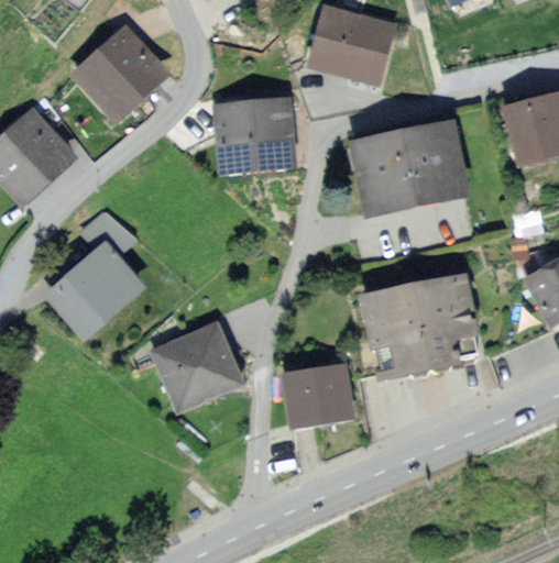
[(399,25),(325,2),(305,66),(379,89),(399,25)]
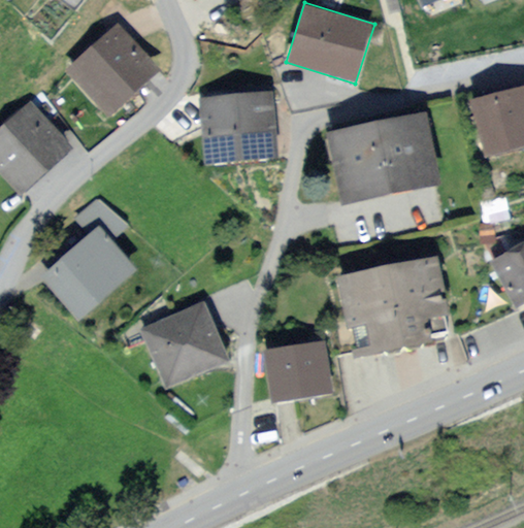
[(164,68),(120,22),(67,71),(111,119),(164,68)]
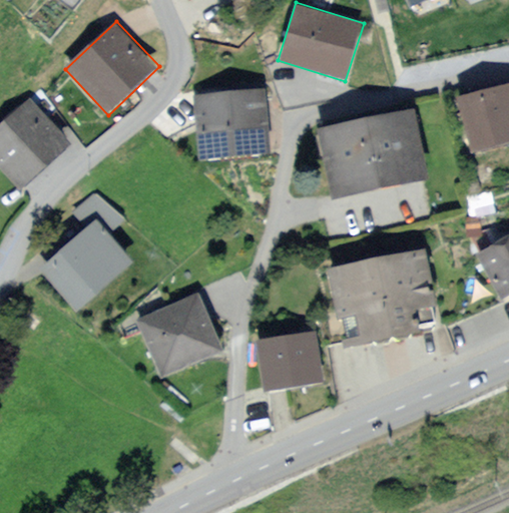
[(508,84),(455,96),(467,151),(508,142),(508,84)]
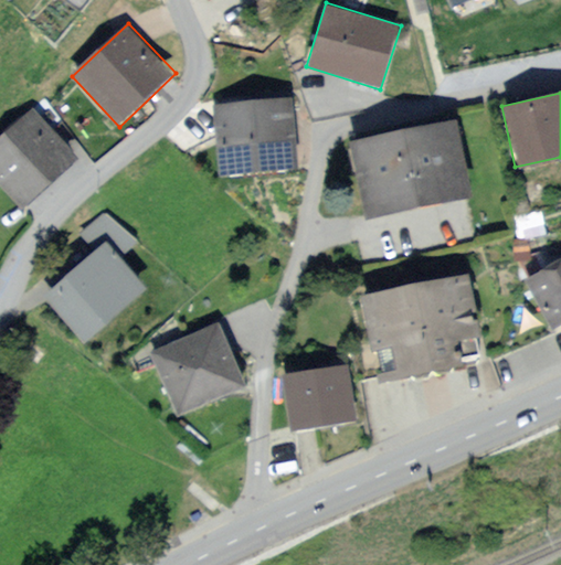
[(296,100),(215,104),(219,173),(299,170),(296,100)]
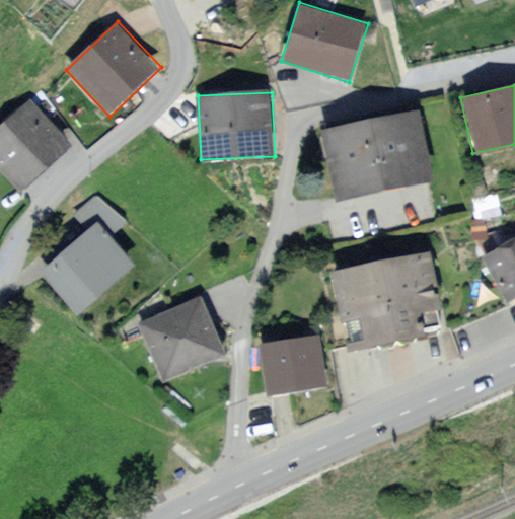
[(70,149),(31,102),(0,128),(0,174),(16,195),(70,149)]
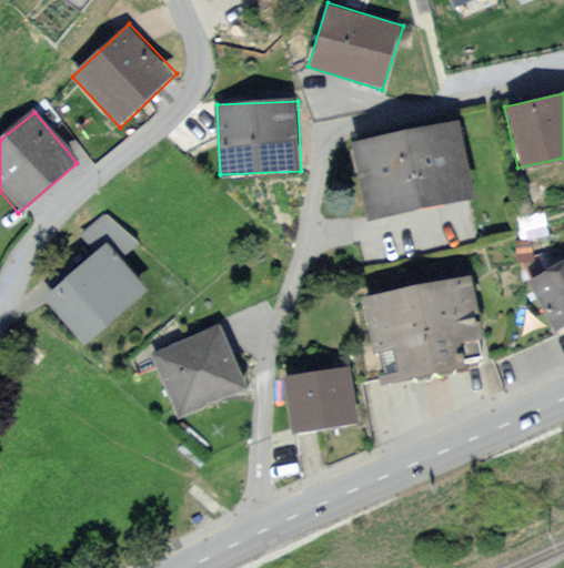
[(459,118),(346,141),(363,221),(475,198),(459,118)]
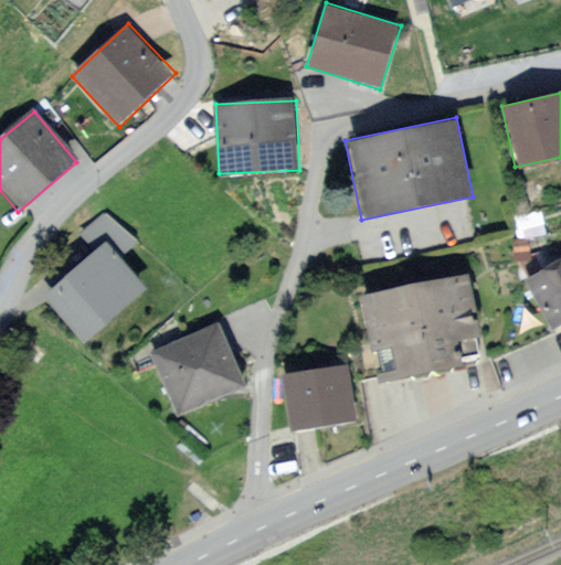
[(146,292),(106,246),(44,298),(83,344),(146,292)]
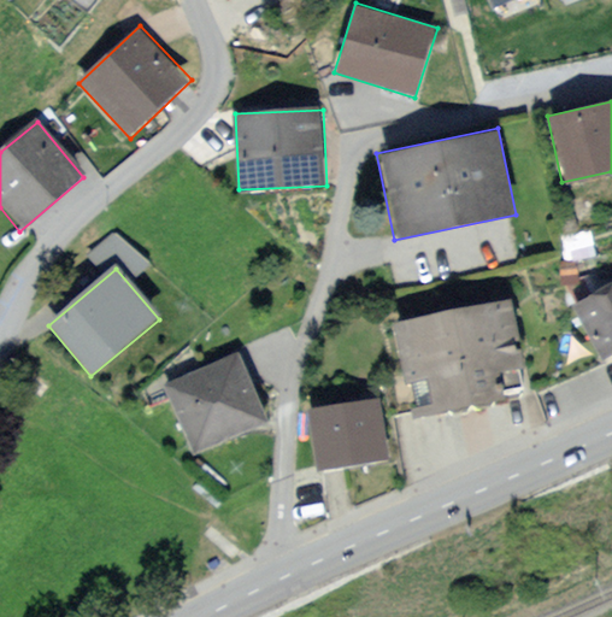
[(611,287),(572,306),(599,362),(611,354),(611,287)]
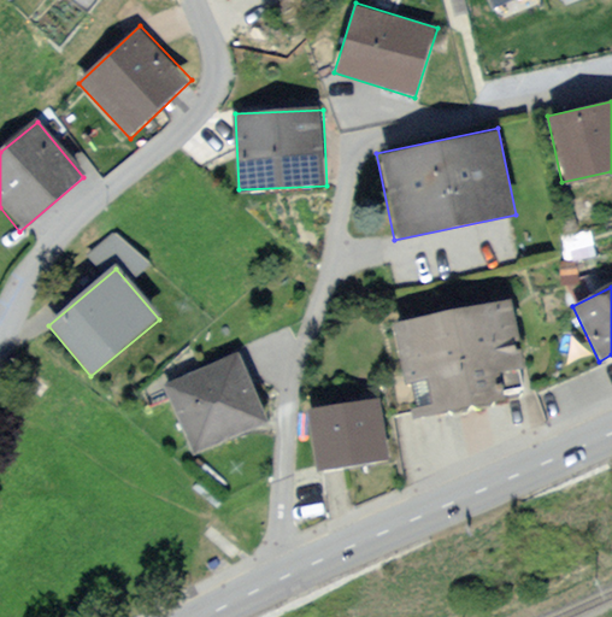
[(506,303),(390,321),(405,416),(522,398),(506,303)]
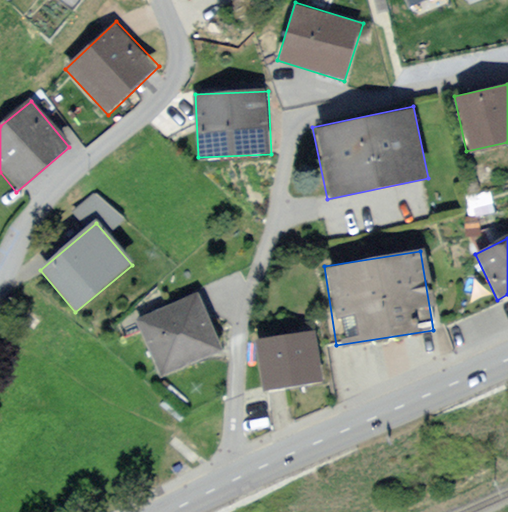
[(201,293),(136,317),(159,377),(223,353),(201,293)]
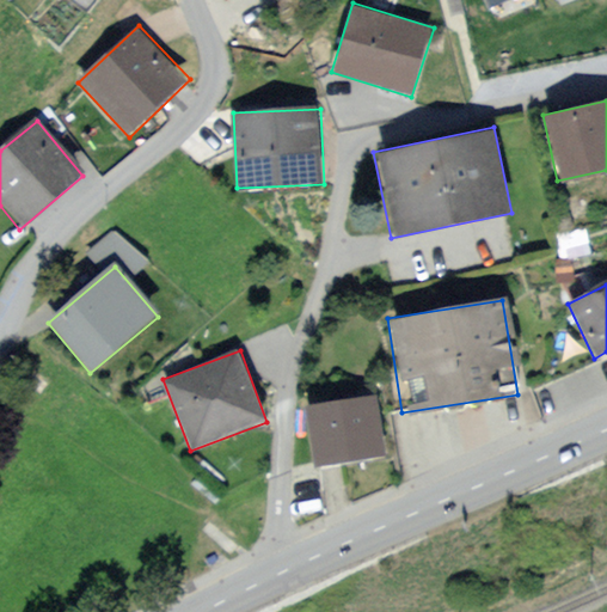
[(374,396),(301,405),(310,465),(382,456),(374,396)]
